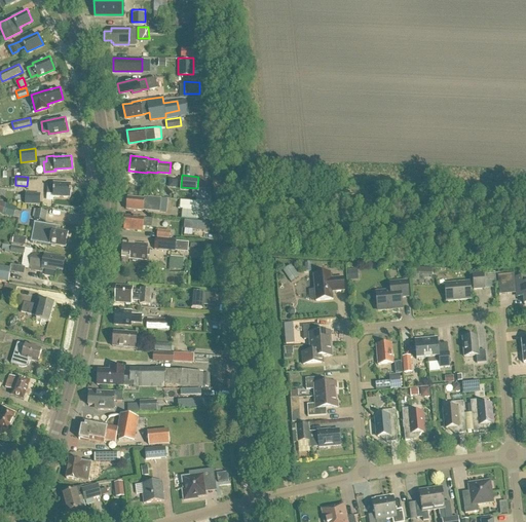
[(47,182),(47,191),(52,192),(52,194),(70,195),(71,182),(53,181),(53,183),(47,182)]
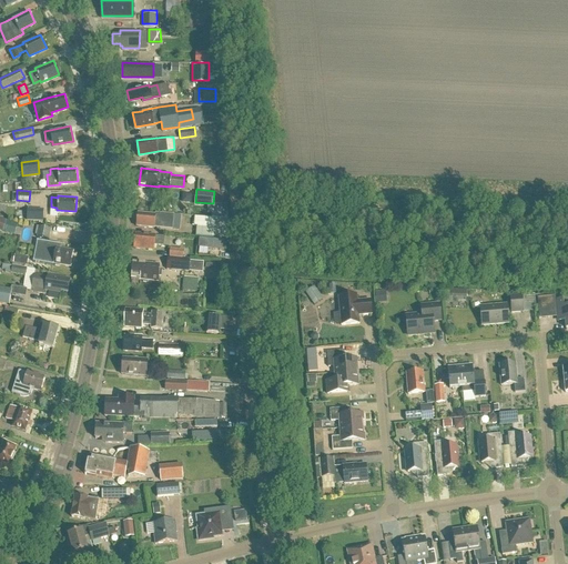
[(43,207),(28,205),(27,218),(43,219),(43,207)]
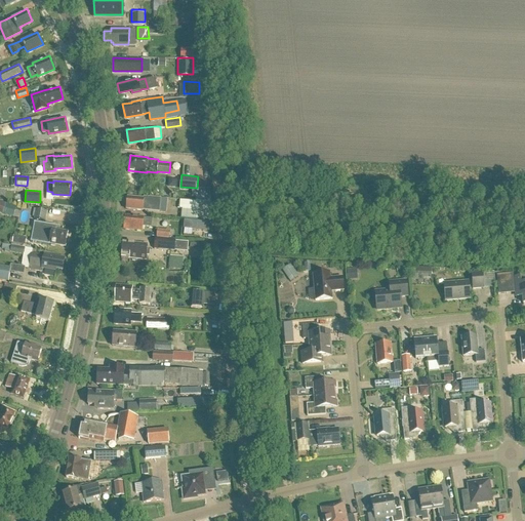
[(145,197),(128,195),(127,207),(143,208),(144,205),(159,206),(160,198),(145,197)]
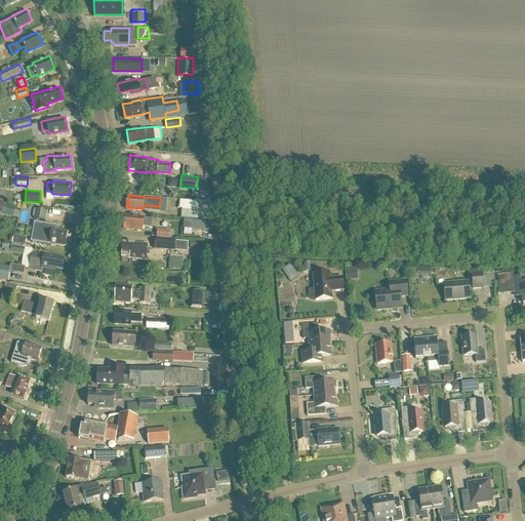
[(8,202),(0,199),(0,209),(5,212),(8,202)]
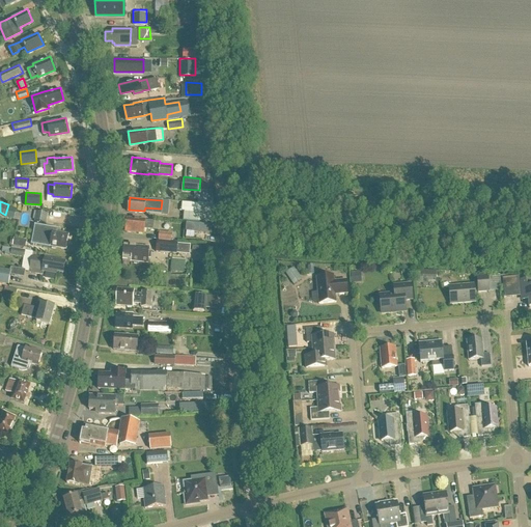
[(48,211),(34,209),(31,223),(45,225),(48,211)]
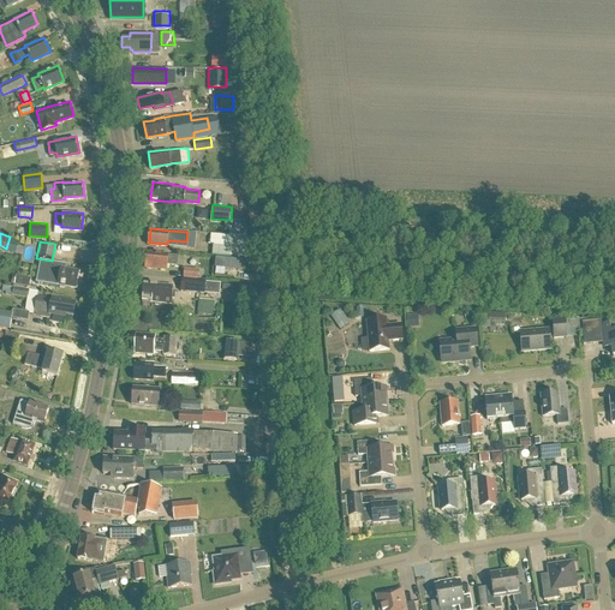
[(147,264),(145,265),(167,268),(167,263),(177,264),(178,253),(148,251),(147,252),(145,252),(144,264),(147,264)]
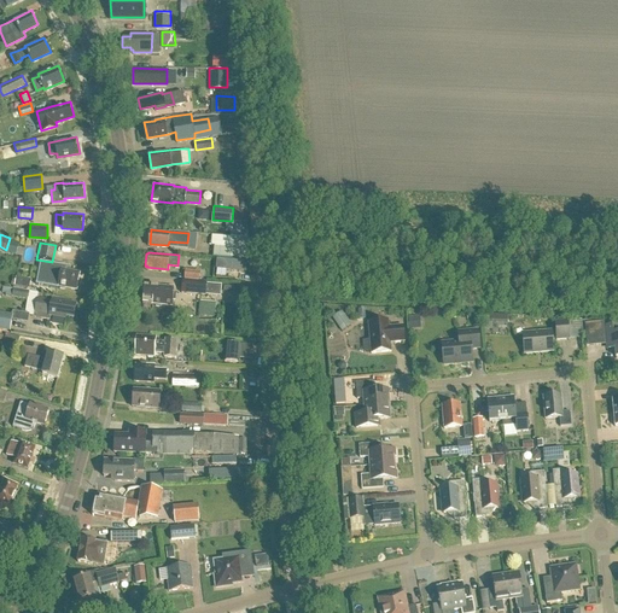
[(48,278),(58,279),(58,284),(77,287),(80,270),(60,267),(60,269),(51,268),(48,278)]
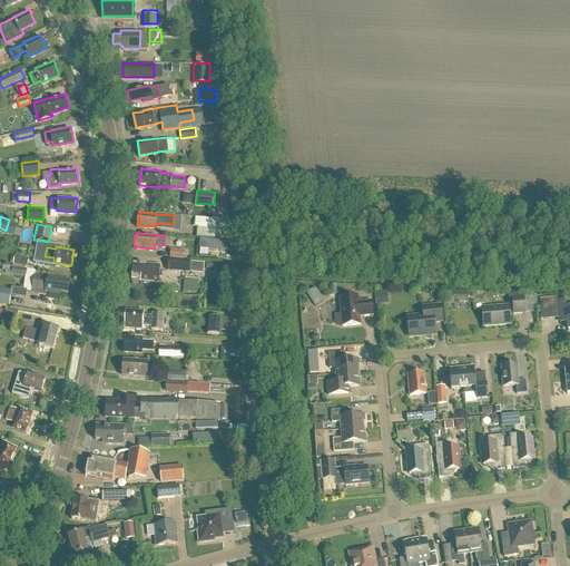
[(184,256),(185,249),(170,247),(170,255),(184,256)]
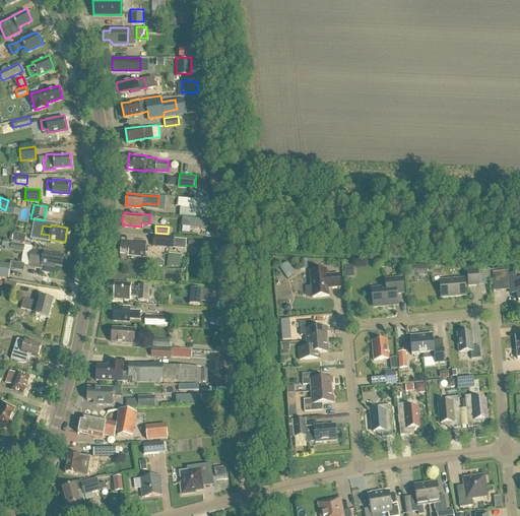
[(25,240),(26,234),(13,231),(12,238),(25,240)]
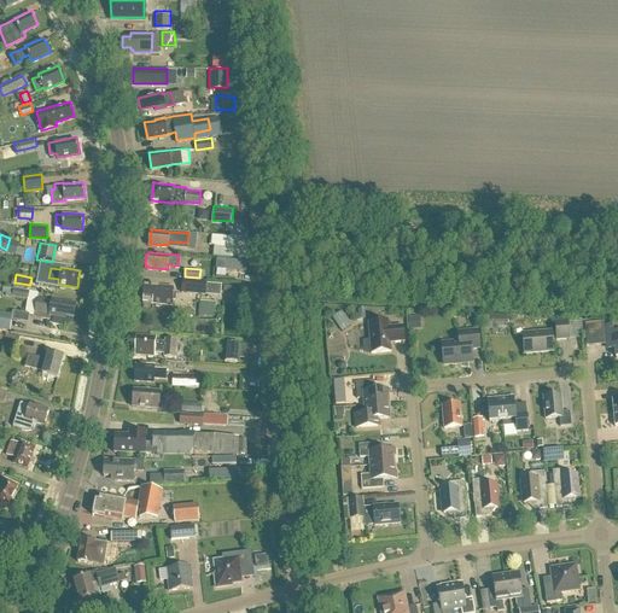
[(221,282),(207,281),(207,280),(182,278),(181,290),(221,293),(221,282)]
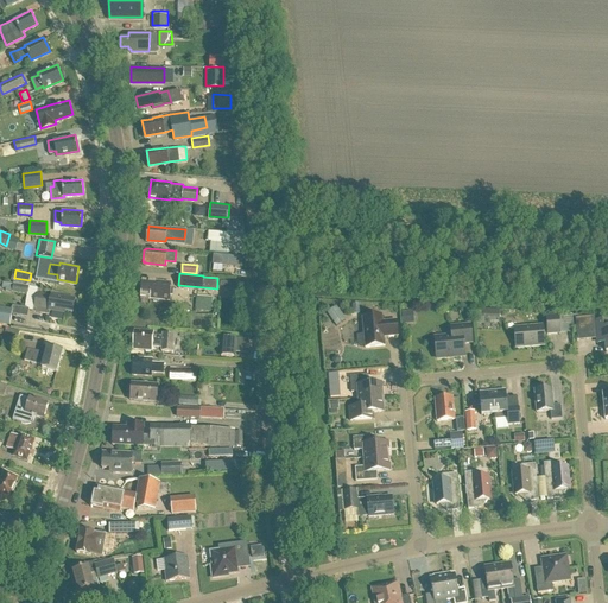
[(170,299),(171,281),(145,279),(144,285),(141,285),(140,296),(170,299)]
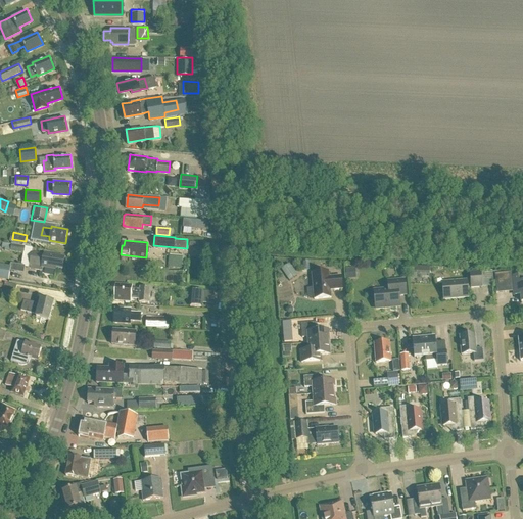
[(25,244),(5,241),(4,247),(24,251),(25,244)]
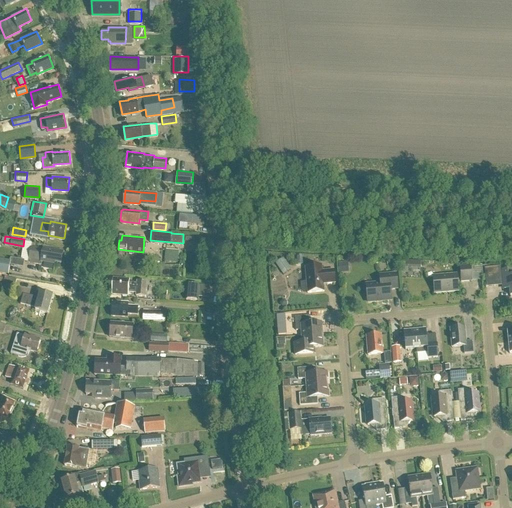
[(31,245),(28,260),(41,262),(41,260),(55,262),(55,261),(61,262),(63,250),(43,246),(43,247),(31,245)]
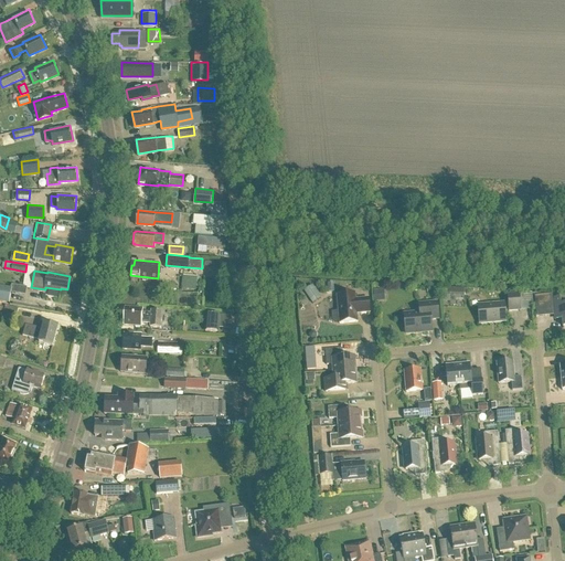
[(196,290),(199,274),(183,272),(181,288),(196,290)]
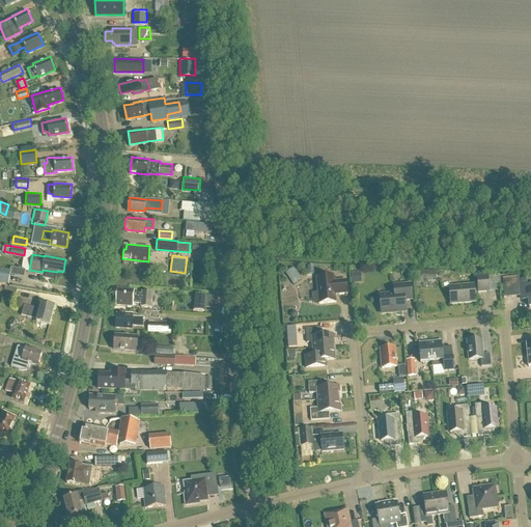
[(302,278),(294,266),(286,272),(294,283),(302,278)]
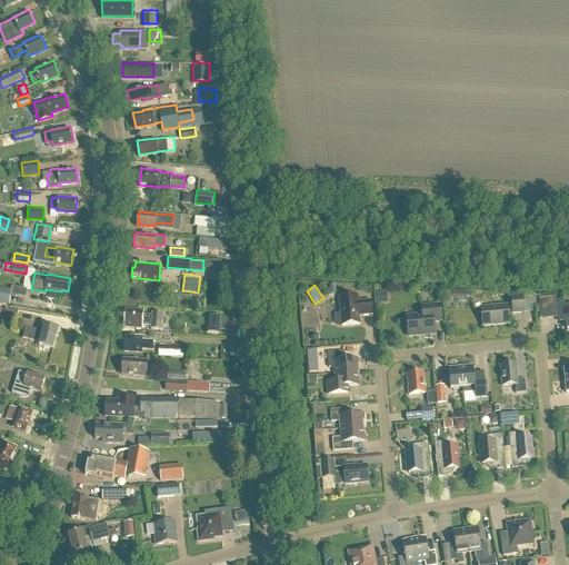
[(12,288),(0,286),(0,301),(9,304),(12,288)]
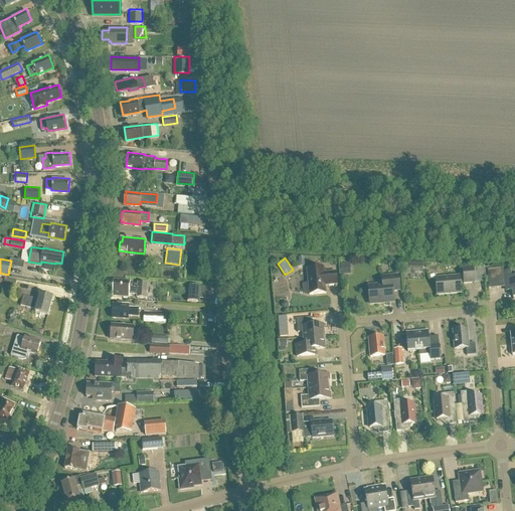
[(339,271),(350,271),(350,261),(339,261),(339,271)]
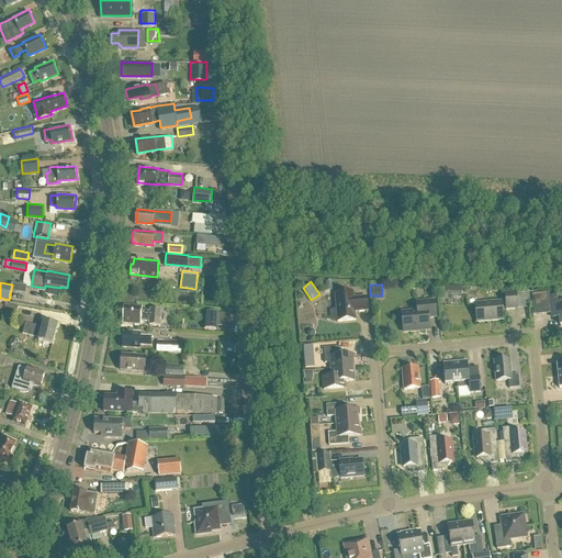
[(335,291),(337,319),(356,317),(355,310),(368,309),(367,294),(353,296),(352,289),(335,291)]
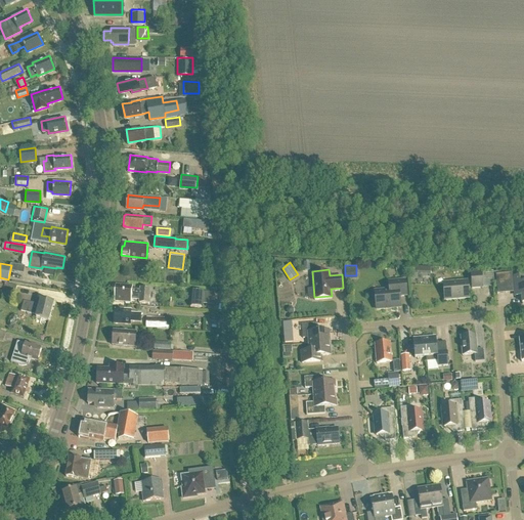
[(496,270),(497,290),(512,289),(511,269),(496,270)]
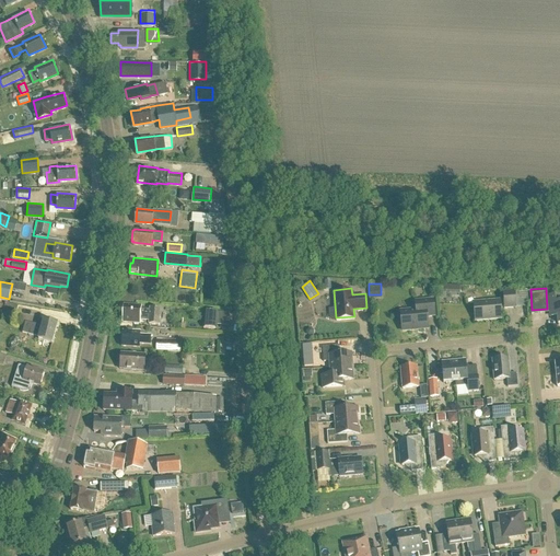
[(503,289),(504,305),(516,304),(515,289),(503,289)]
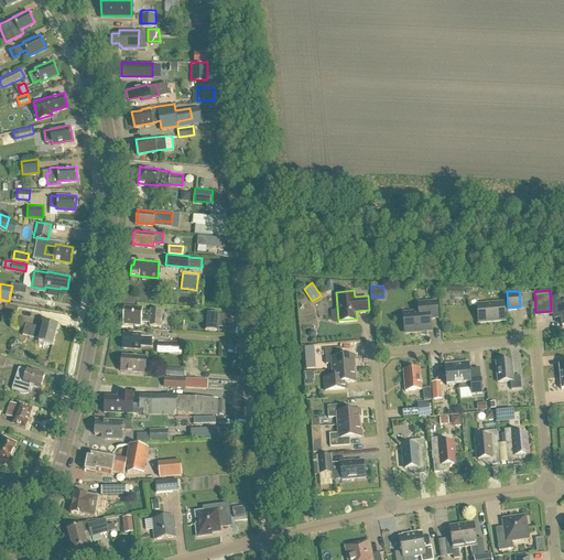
[(563,294),(552,295),(553,312),(561,311),(562,324),(563,323),(563,294)]
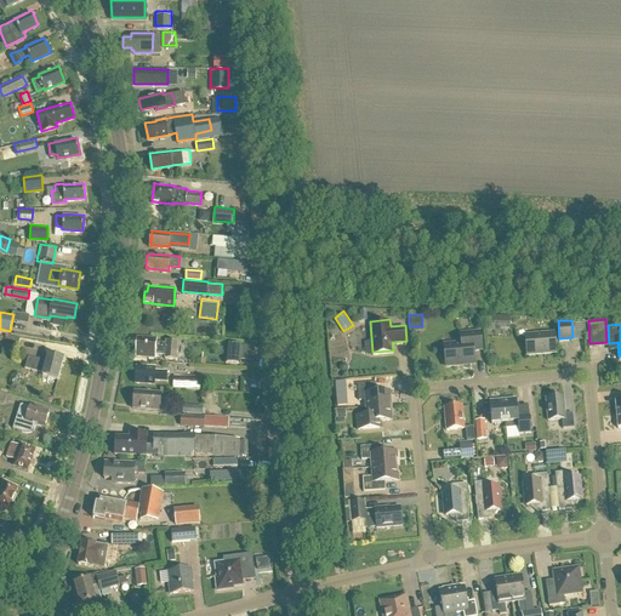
[(465,331),(466,341),(446,342),(444,346),(446,363),(474,360),(473,347),(482,347),(479,330),(465,331)]
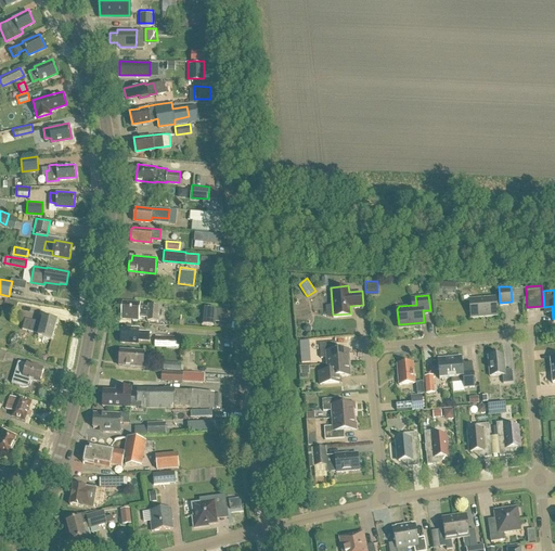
[(494,295),(469,297),(470,315),(497,312),(494,295)]
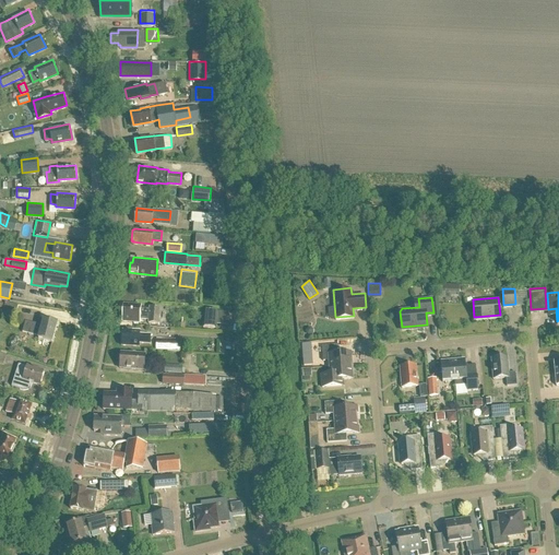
[(14,316),(18,304),(6,299),(1,313),(14,316)]
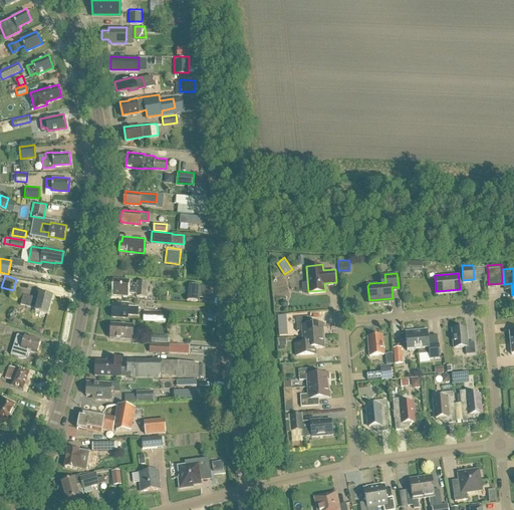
[(130,281),(130,279),(113,278),(112,293),(129,294),(129,291),(137,292),(137,295),(146,295),(147,280),(138,280),(138,282),(130,281)]
